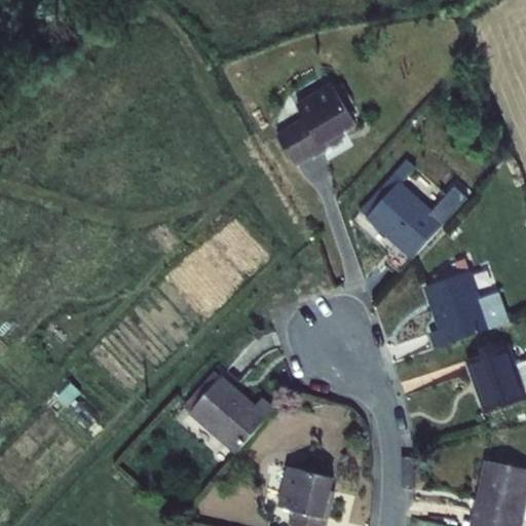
[(275,130),(297,164),(322,149),(343,136),(339,129),(355,119),(332,80),(293,103),(300,115),(275,130)]
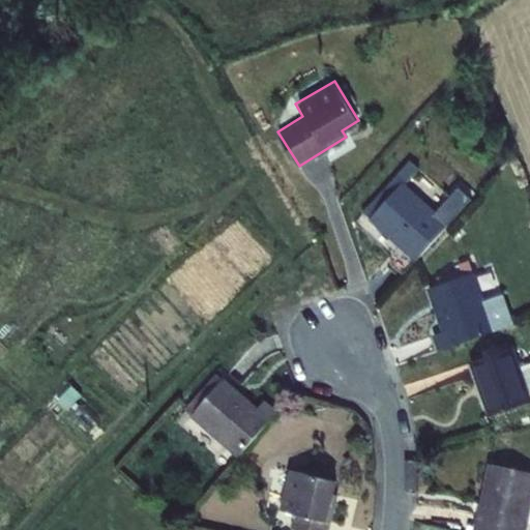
[(369,217),(416,259),(449,222),(402,180),(369,217)]
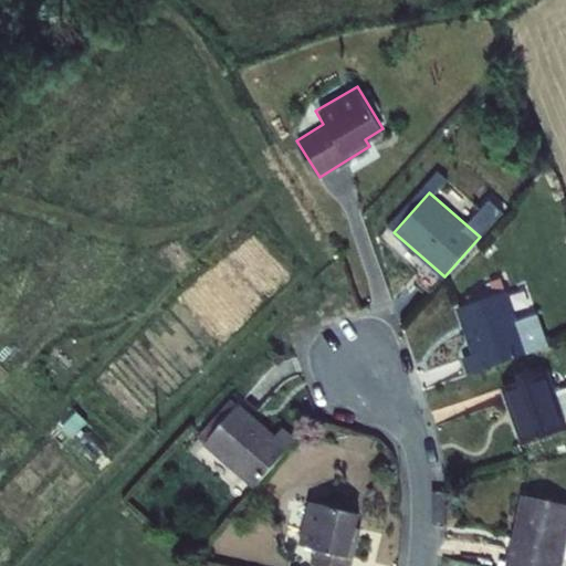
[(460,356),(465,373),(526,353),(549,344),(538,312),(515,320),(505,290),(456,307),(471,352),(460,356)]
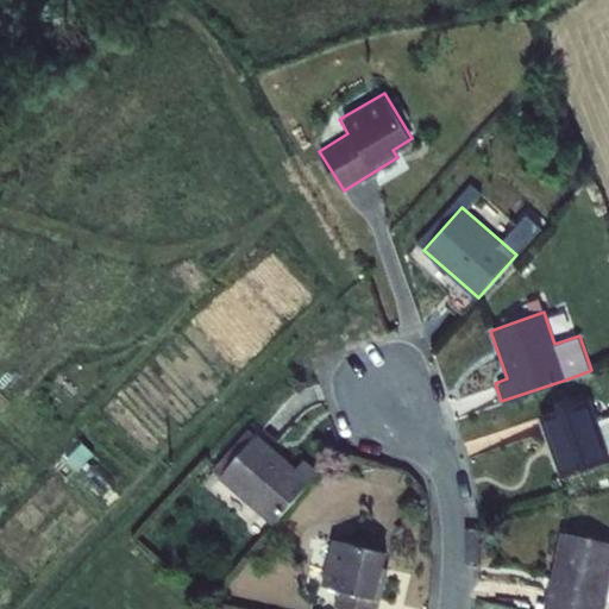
[(540,414),(560,477),(608,460),(608,415),(596,420),(589,399),(540,414)]
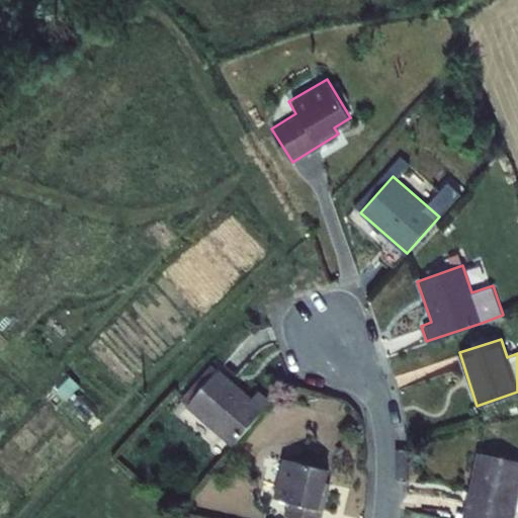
[(217,367),(185,405),(232,445),(270,401),(259,391),(252,399),(217,367)]
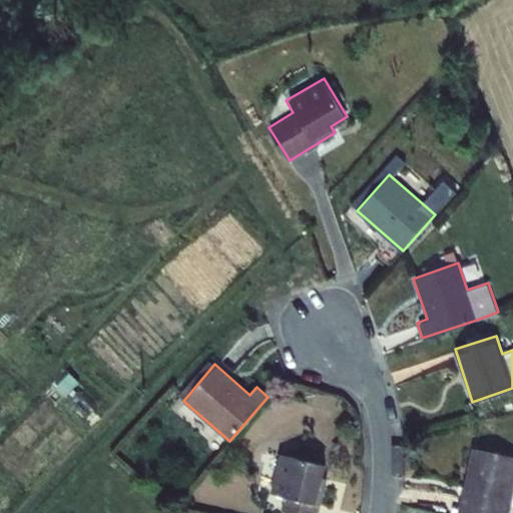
[(458,512),(510,512),(512,501),(512,454),(473,446),(458,512)]
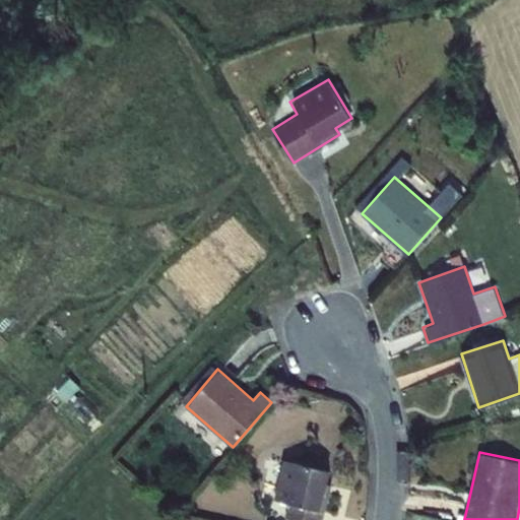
[(284,457),(275,497),(289,500),(285,519),(291,519),(323,519),(327,509),(332,483),(326,482),(330,468),(284,457)]
